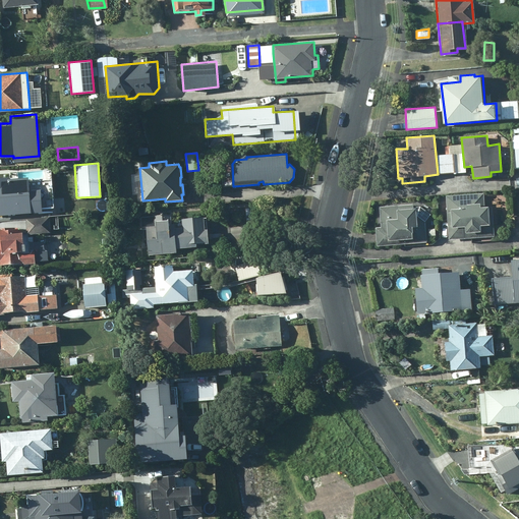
[(0,215),(32,213),(29,177),(9,179),(9,177),(0,177),(0,215)]
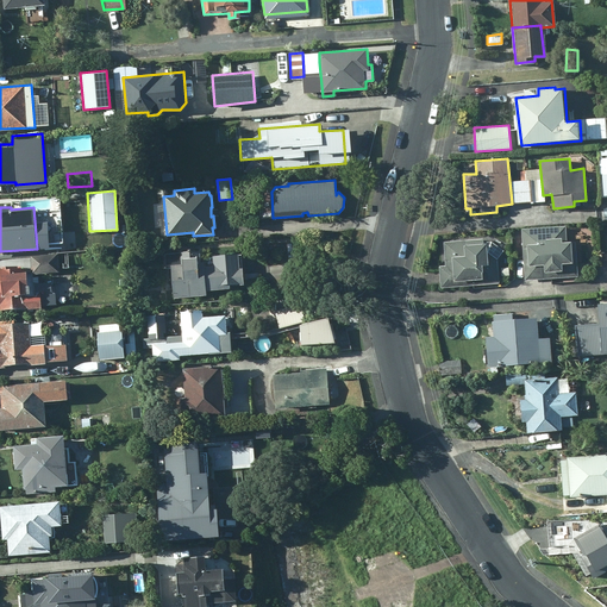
[(565,225),(520,227),(524,280),(577,276),(575,242),(563,242),(563,239),(567,239),(565,225)]
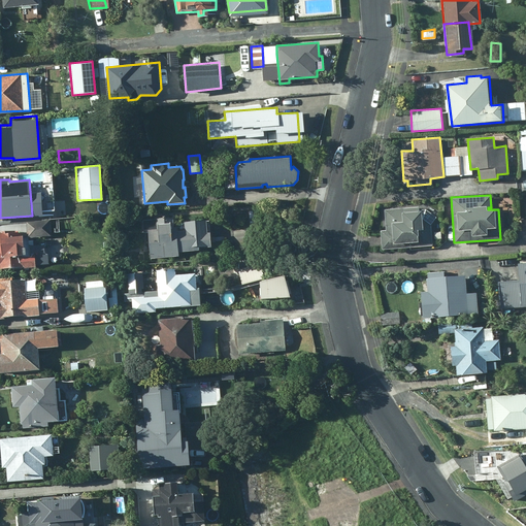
[(382,249),(431,244),(430,225),(423,219),(422,211),(419,211),(418,206),(384,208),(385,230),(380,230),(382,249)]
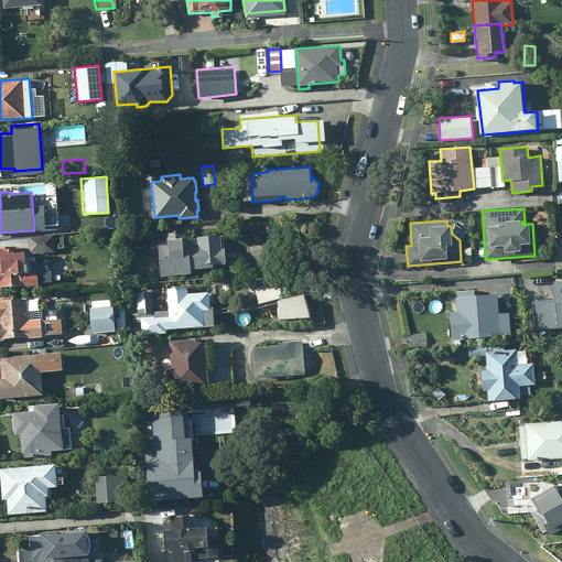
[(222,249),(220,235),(211,236),(211,226),(197,227),(198,236),(196,237),(197,246),(181,247),(180,231),(148,234),(150,249),(154,249),(157,277),(188,273),(188,268),(223,266),(223,263),(226,263),(225,249),(222,249)]
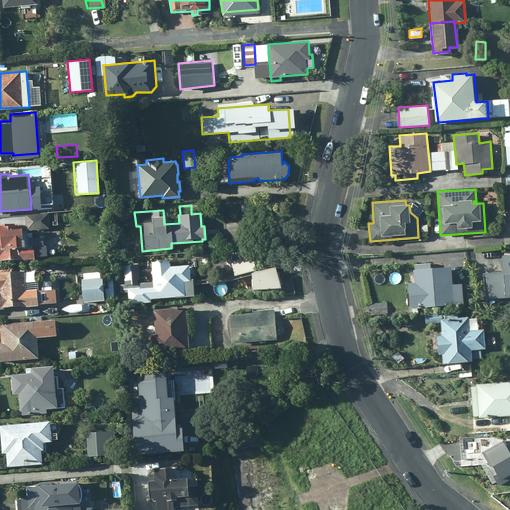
[(19,260),(35,259),(34,246),(23,247),(22,242),(24,242),(23,229),(22,229),(21,225),(15,226),(14,223),(0,224),(0,260),(19,259),(19,260)]
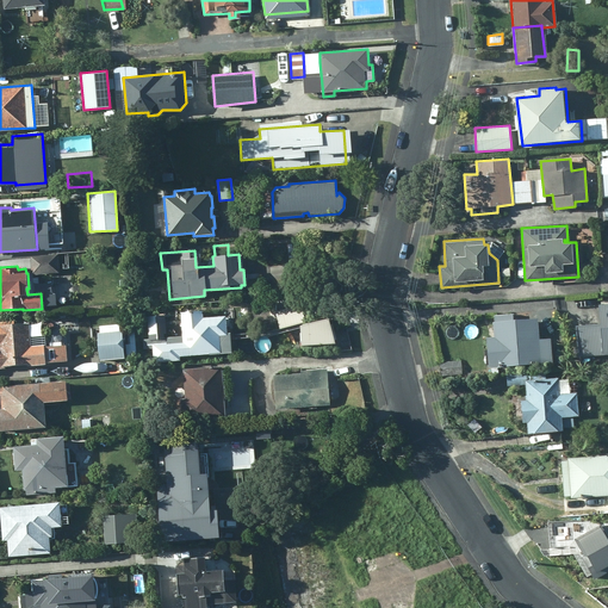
[(607,352),(607,305),(607,306),(607,309),(607,322),(576,326),(578,355),(607,352)]
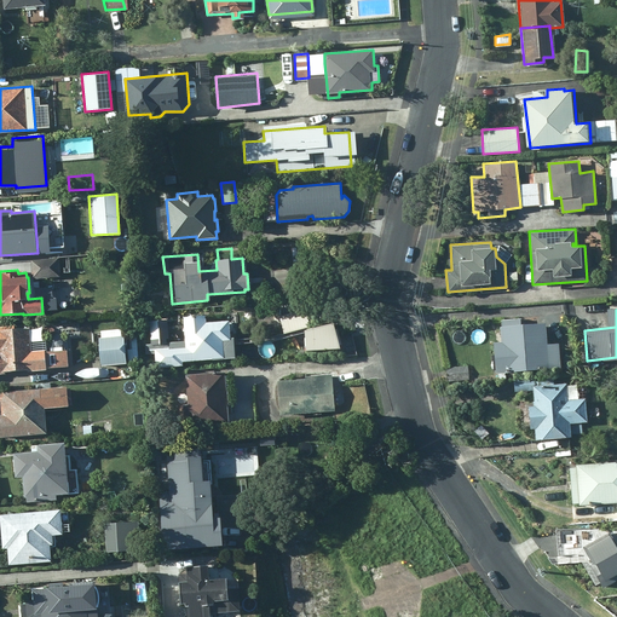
[(149,321),(151,344),(153,344),(155,368),(178,365),(177,362),(224,357),(223,340),(230,340),(229,321),(206,322),(206,315),(183,316),(185,346),(177,347),(177,342),(166,342),(166,338),(168,338),(167,324),(165,324),(165,321),(149,321)]
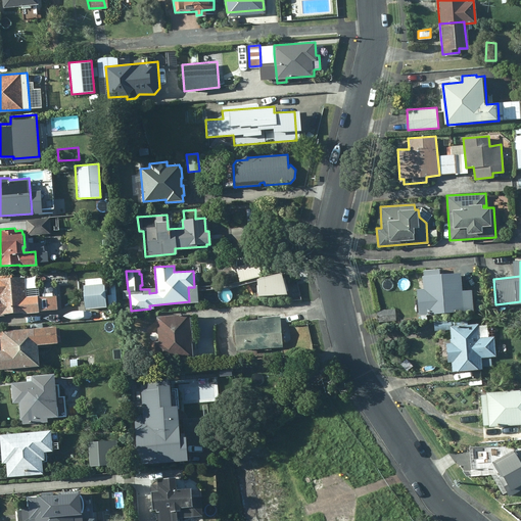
[(419,316),(473,311),(472,290),(460,291),(459,273),(422,275),(423,288),(417,289),(419,316)]
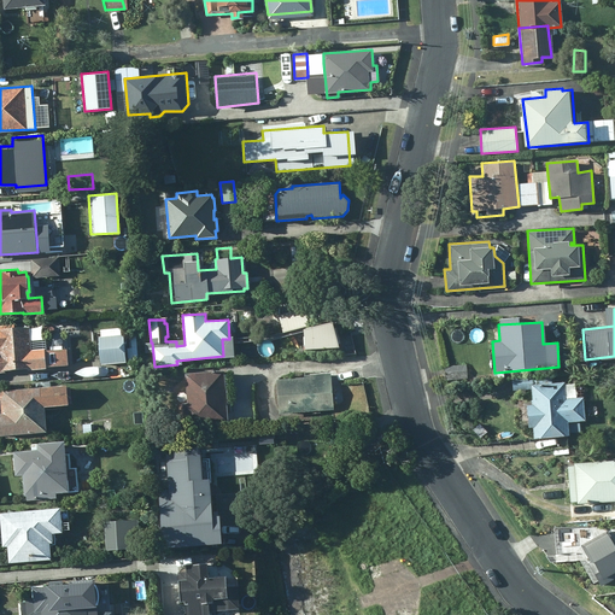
[(30,351),(28,327),(13,328),(13,324),(0,324),(0,372),(5,372),(5,370),(27,369),(27,370),(47,369),(47,367),(68,365),(66,349),(45,350),(30,351)]
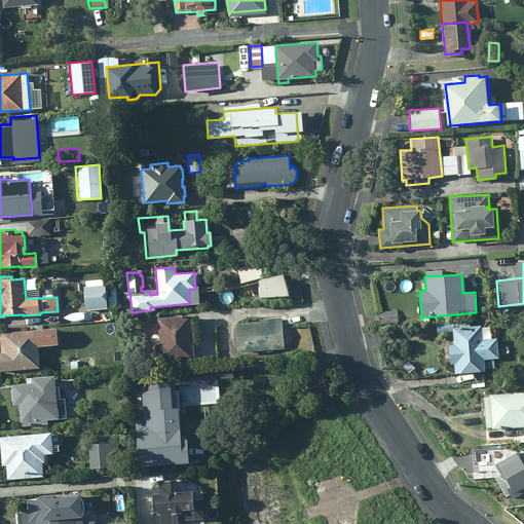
[(115,282),(81,284),(82,309),(116,307),(115,282)]
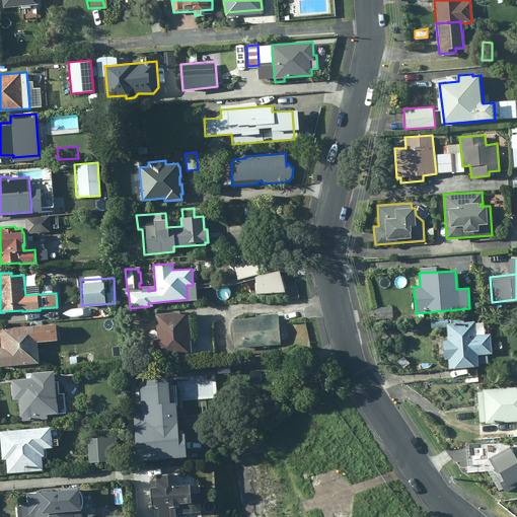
[(391,317),(390,305),(373,307),(374,318),(391,317)]
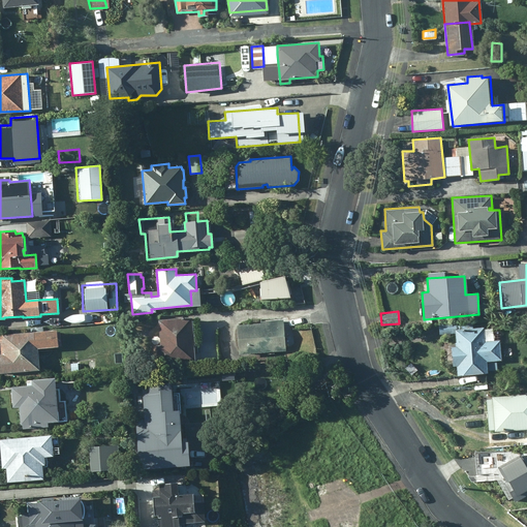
[(195,361),(192,317),(159,320),(160,345),(155,346),(157,364),(195,361)]
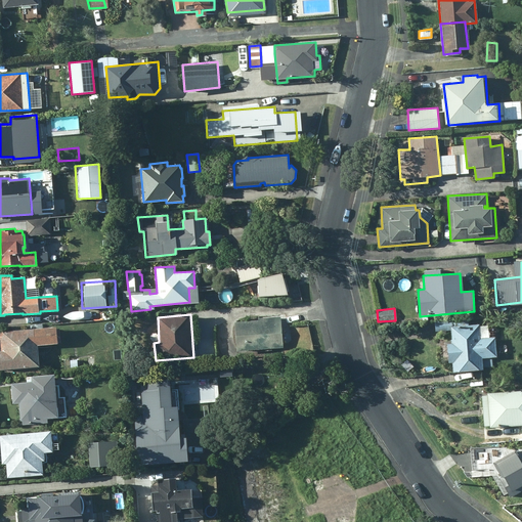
[(233,320),(234,350),(280,347),(278,315),(256,316),(257,319),(233,320)]
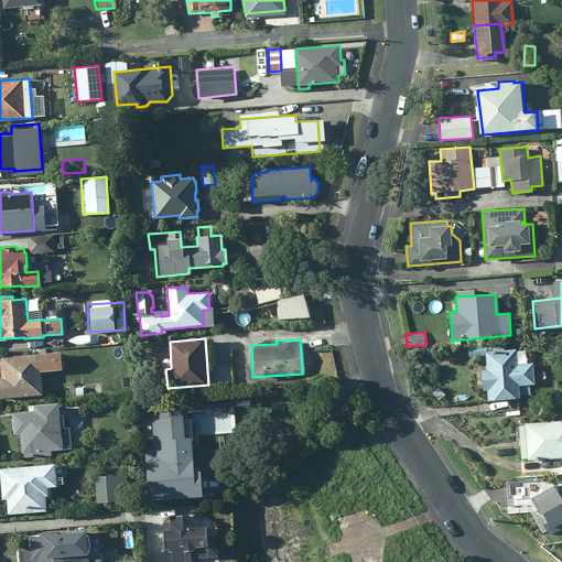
[(517,365),(516,349),(485,352),(487,369),(482,370),(484,389),(487,390),(488,400),(519,398),(518,385),(535,384),(533,364),(517,365)]
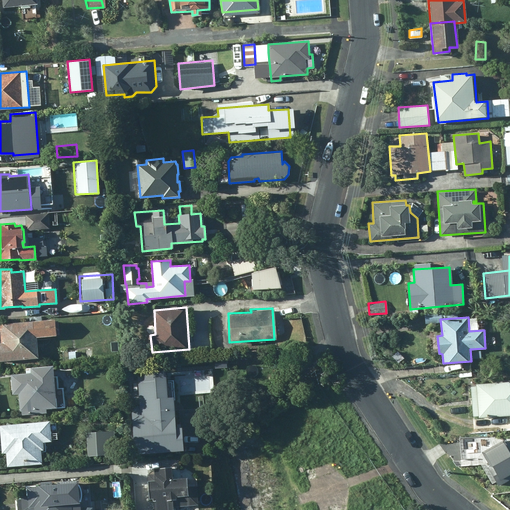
[(56,336),(55,319),(0,324),(0,343),(0,361),(38,358),(36,337),(56,336)]
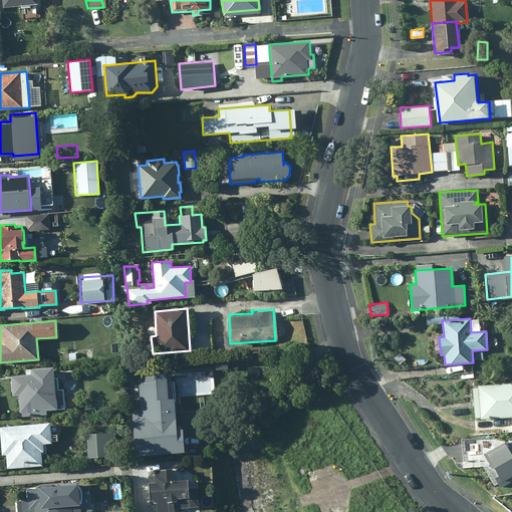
[(57,410),(54,367),(26,369),(27,375),(11,376),(12,397),(18,396),(20,413),(22,413),(22,417),(47,415),(47,411),(57,410)]
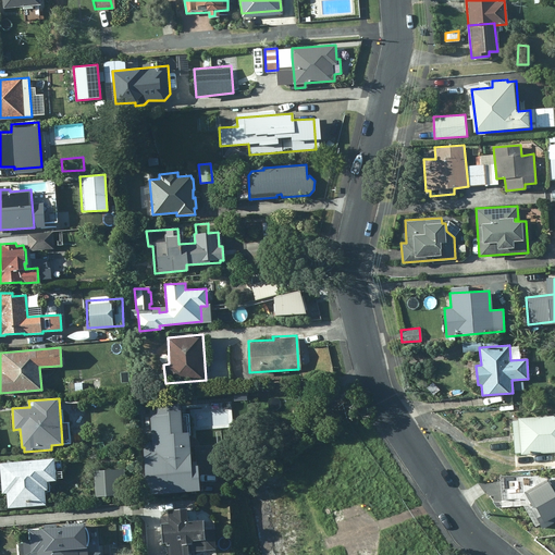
[(193,467),(189,433),(183,434),(182,405),(156,406),(156,408),(150,408),(151,441),(142,442),(146,494),(201,491),(199,466),(193,467)]
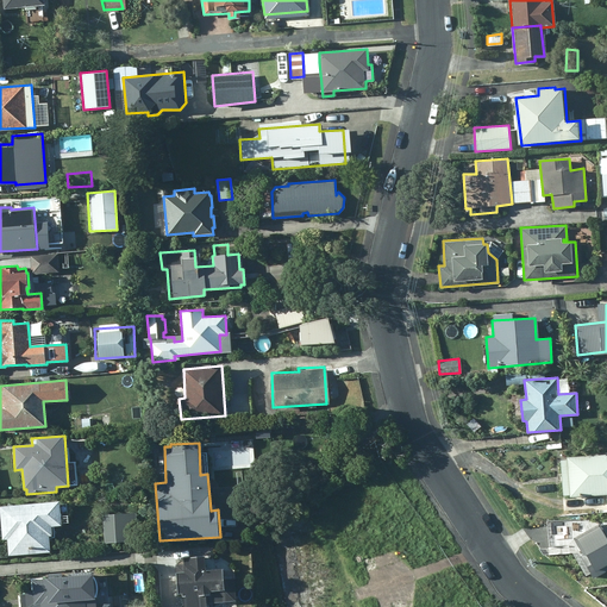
[(606,454),(567,457),(570,496),(606,494),(606,454)]
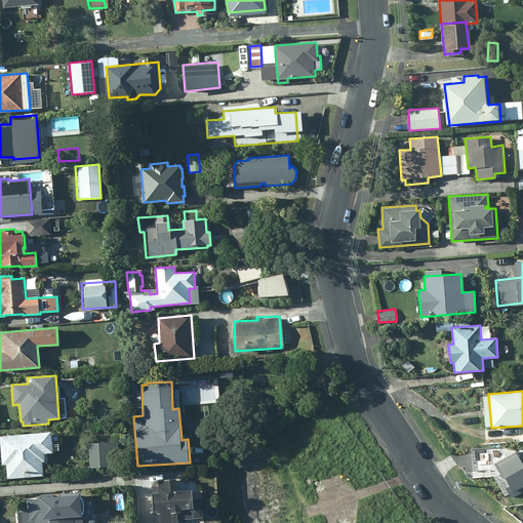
[(52,452),(51,433),(0,436),(0,445),(2,465),(5,465),(7,479),(43,476),(42,463),(45,463),(44,453),(52,452)]
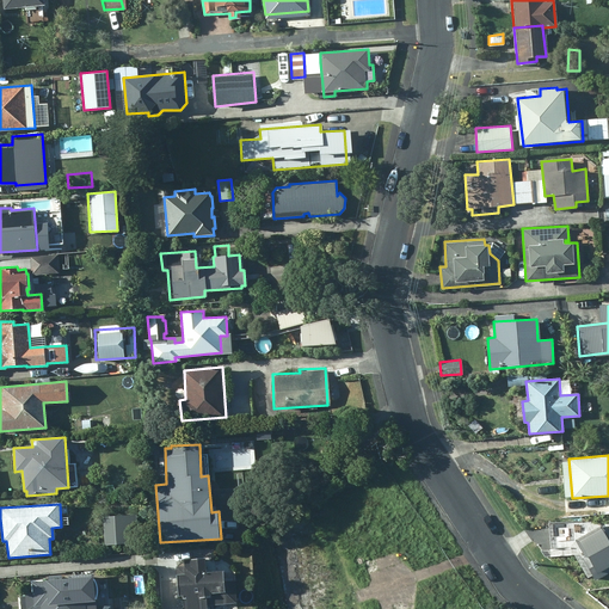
[(102,517),(104,545),(136,542),(135,515),(102,517)]
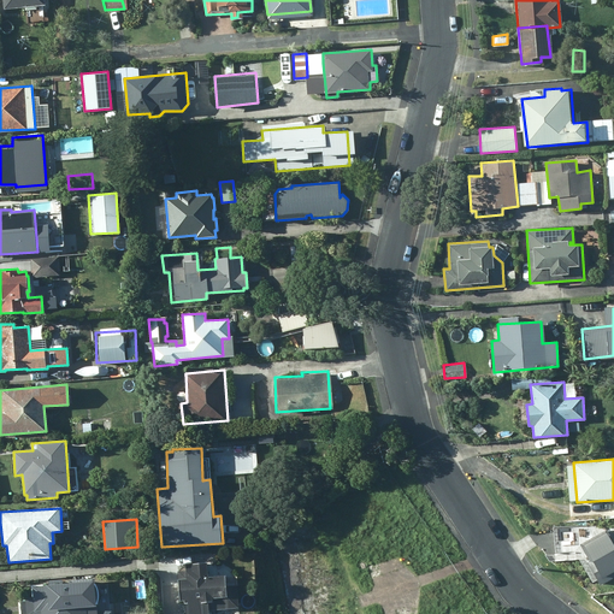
[(285,529),(316,613),(353,613),(319,519),(285,529)]
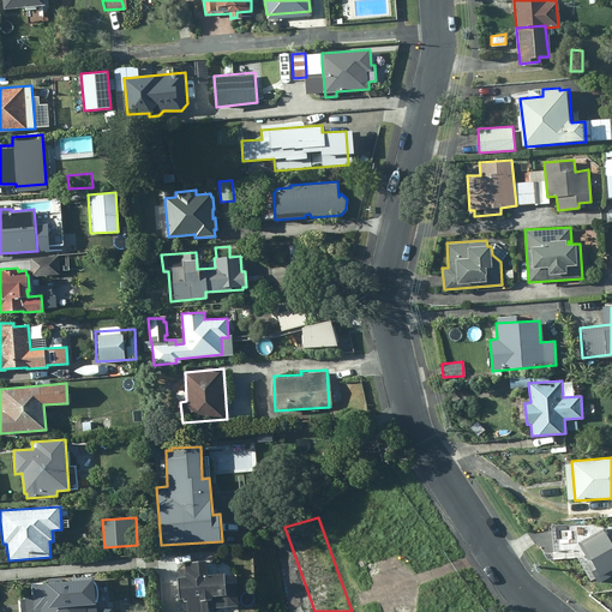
[(611,529),(606,533),(601,525),(577,538),(598,574),(595,575),(598,580),(611,571),(611,529)]
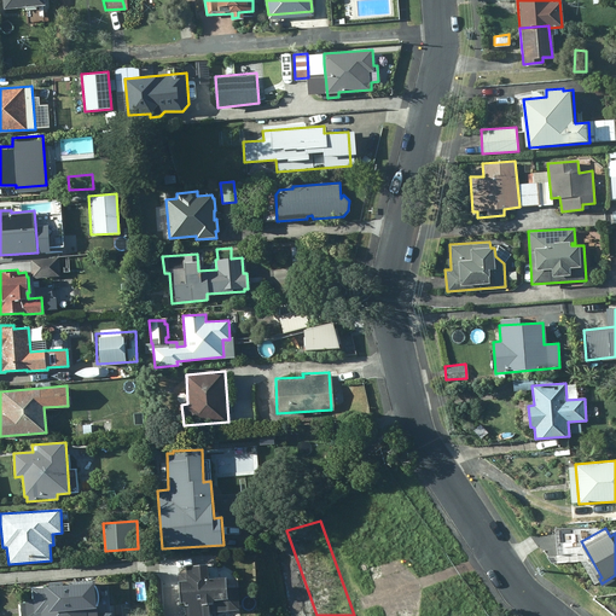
[(239,610),(237,588),(228,588),(227,579),(209,580),(208,565),(186,567),(187,581),(180,582),(181,604),(185,603),(185,615),(209,615),(209,612),(239,610)]
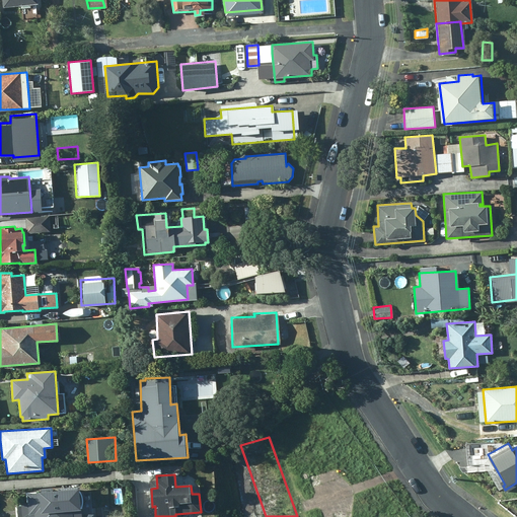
[(73,516),(71,490),(60,491),(60,492),(35,494),(35,492),(25,493),(26,503),(27,503),(27,505),(21,505),(22,516),(73,516)]
